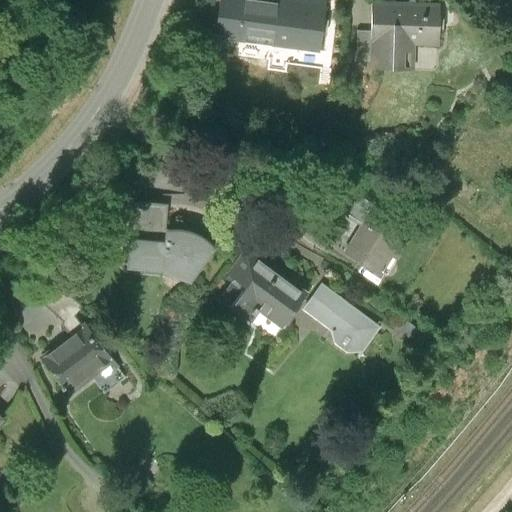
[(321,7),(255,0),(221,0),(218,38),(316,49),(321,7)]
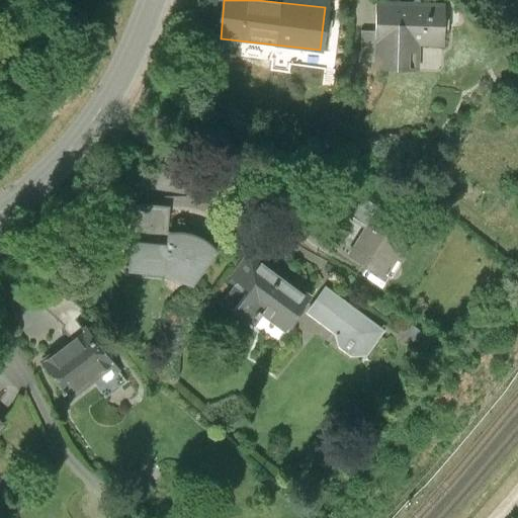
[(443,19),(457,19),(457,0),(446,0),(446,5),(443,4),(443,19)]
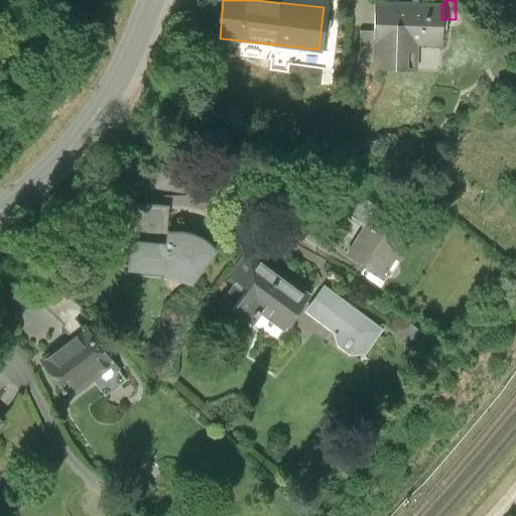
[(441,4),(376,4),(376,32),(376,57),(375,69),(415,70),(415,44),(441,44),(441,19),(441,4)]
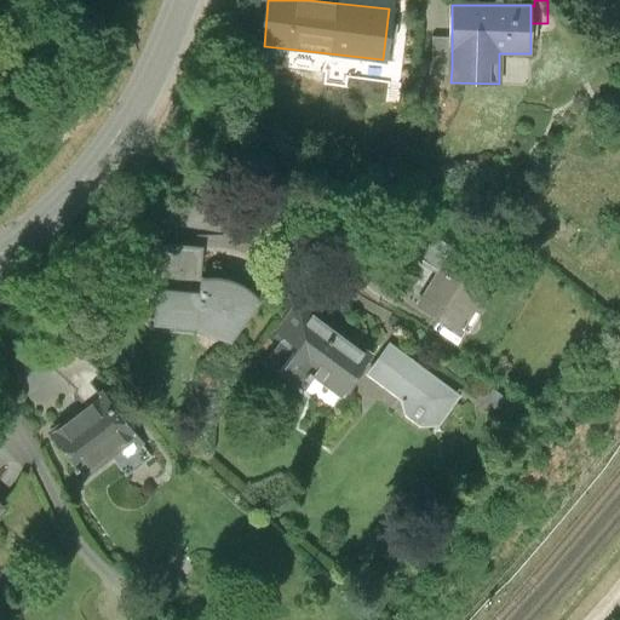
[(434,68),(452,69),(452,39),(435,39),(434,68)]
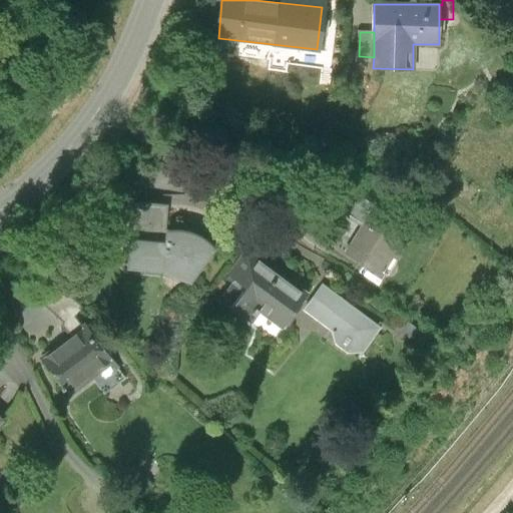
[(361,222),(343,252),(381,276),(392,258),(398,261),(411,237),(369,212),(374,203),(341,184),(330,203),(361,222)]
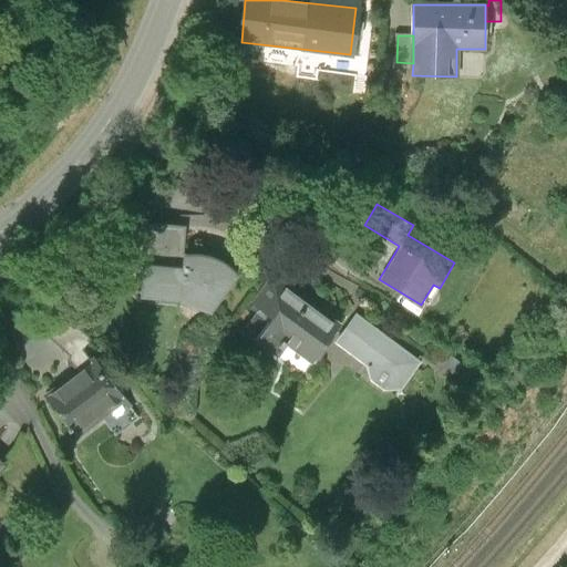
[(185,226),(146,223),(143,266),(181,269),(183,256),(185,226)]
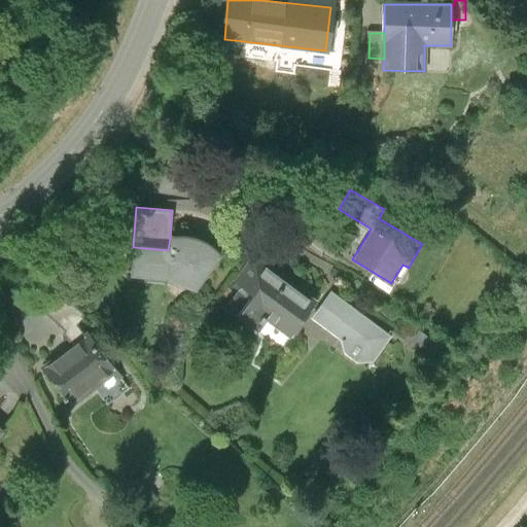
[(176,237),(170,238),(166,281),(196,293),(220,258),(216,252),(212,247),(206,243),(201,241),(195,238),(187,237),(182,237),(176,237)]
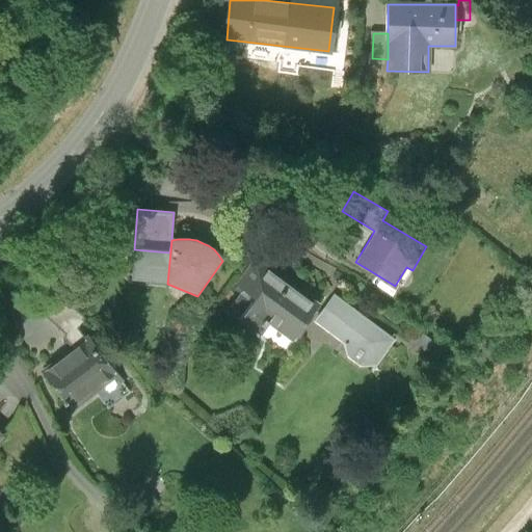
[(167,284),(169,253),(134,249),(131,281),(167,284)]
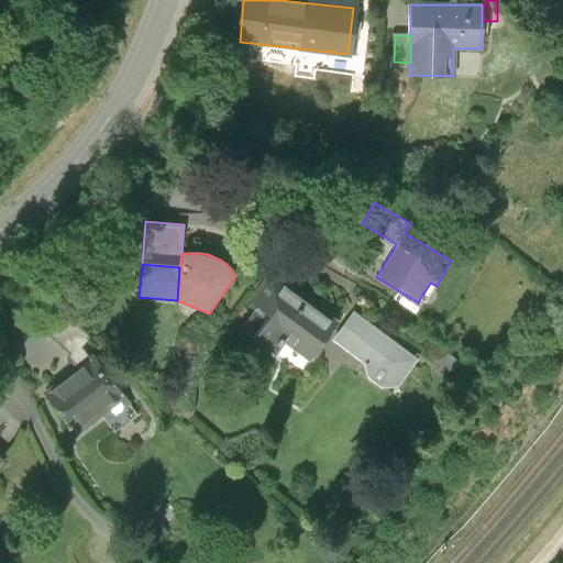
[(269,273),(249,301),(271,317),(254,339),(274,354),(282,342),(311,364),(329,339),(340,326),(269,273)]
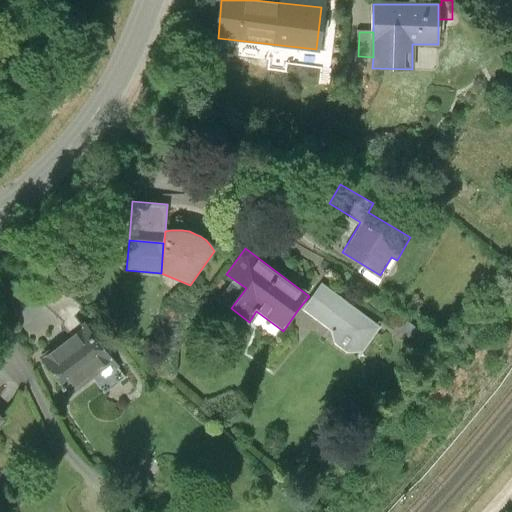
[(380,328),(319,283),(309,296),(299,308),(330,331),(331,344),(345,354),(361,353),(380,328)]
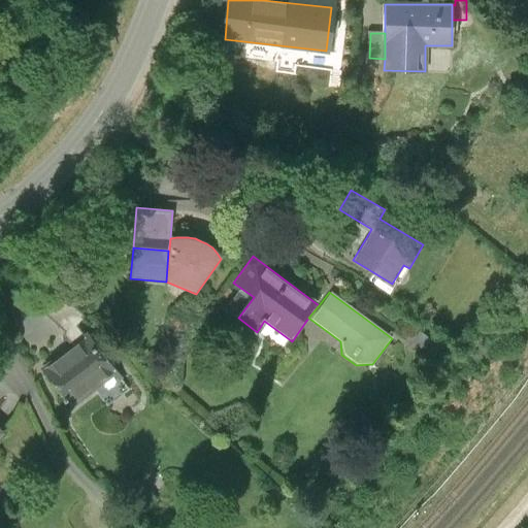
[(128,389),(88,336),(43,370),(72,408),(94,391),(106,405),(128,389)]
